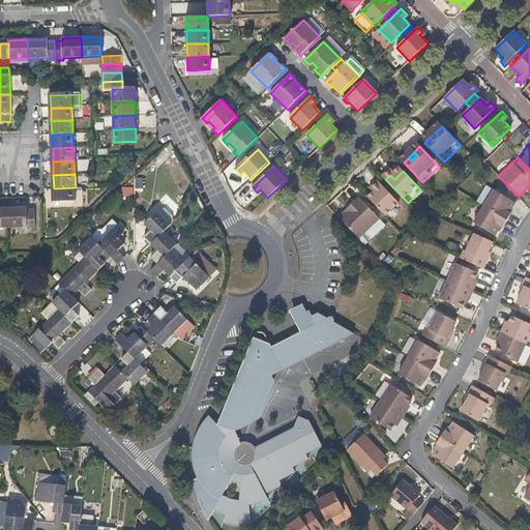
[(76,201),(76,187),(54,188),(54,202),(76,201)]
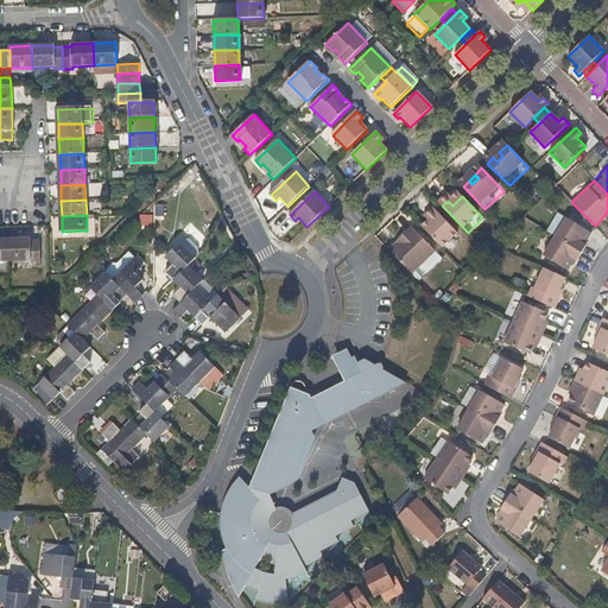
[(584,238),(589,230),(565,215),(552,235),(580,252),(584,245),(582,244),(584,238)]
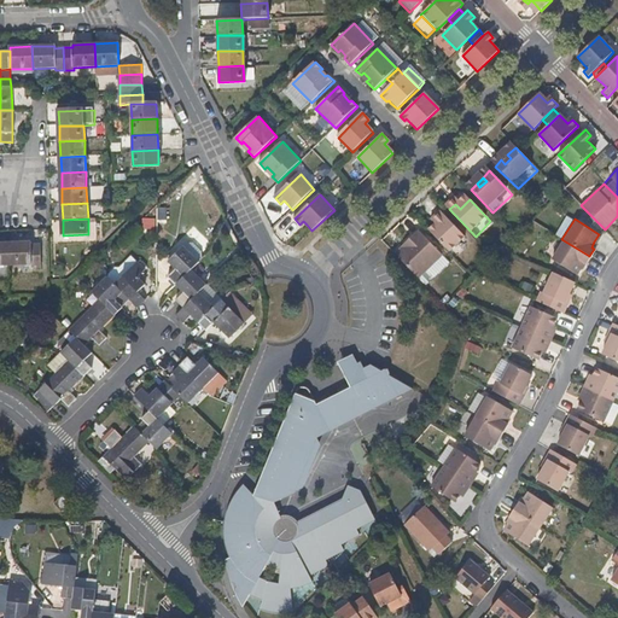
[(471,243),(448,220),(442,227),(438,229),(433,225),(429,231),(437,239),(455,258),(471,243)]
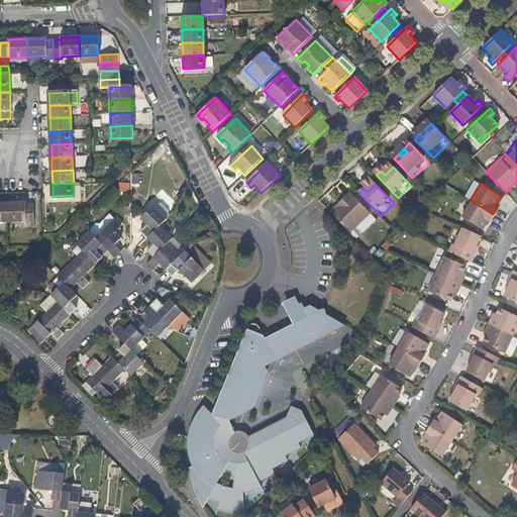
[(375,218),(353,197),(342,208),(346,212),(342,214),(339,211),(334,216),(347,231),(354,237),(375,218)]
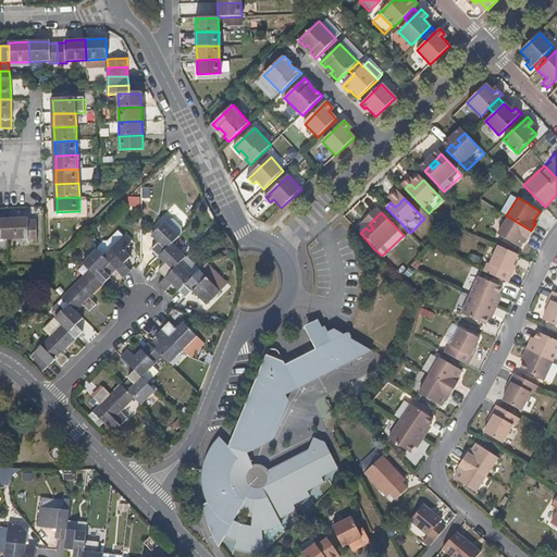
[(531,231),(506,215),(496,233),(518,246),(521,240),(524,236),(527,237),(531,231)]
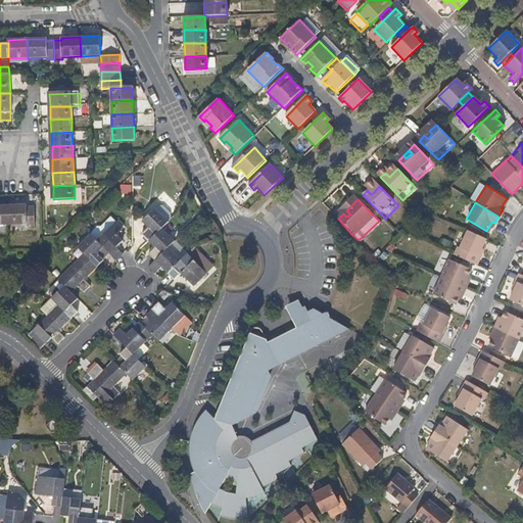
[(37,226),(36,206),(28,207),(28,204),(8,205),(9,209),(9,224),(28,224),(29,226),(37,226)]
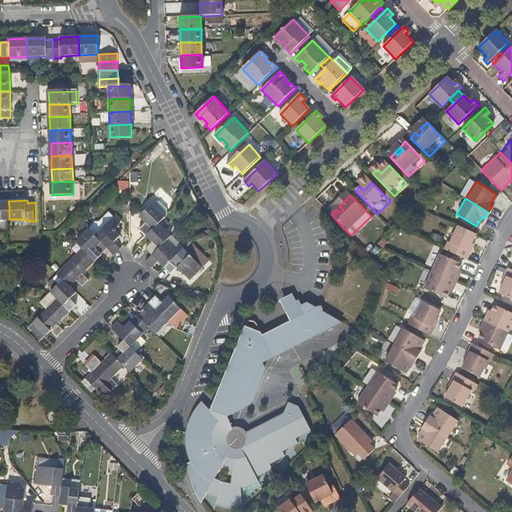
[(151,205),(164,218),(169,212),(157,200),(151,205)]
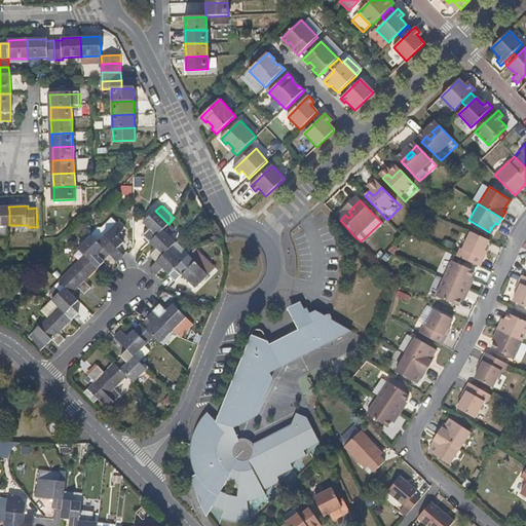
[(0,225),(9,225),(9,211),(8,207),(0,207),(0,225)]
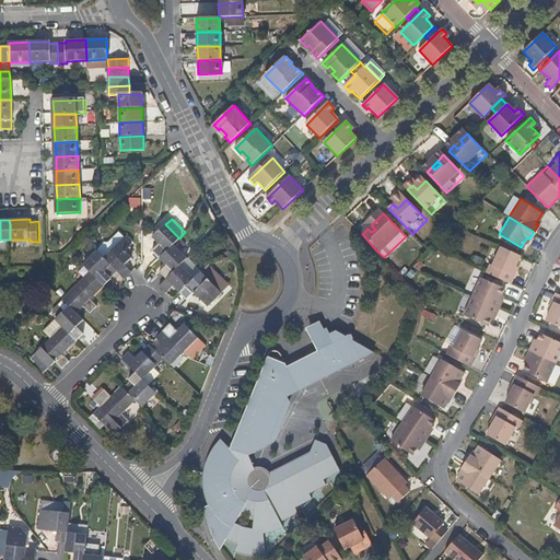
[(173,245),(179,238),(165,224),(152,237),(159,245),(152,252),(159,259),(172,245),(173,245)]
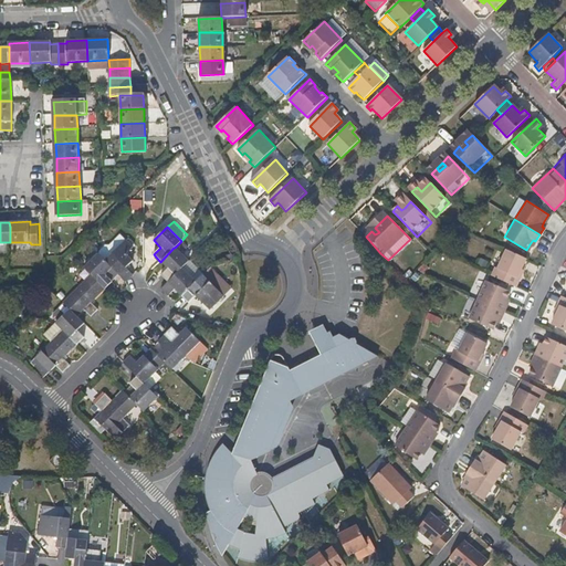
[(134,261),(127,253),(134,248),(127,240),(105,261),(113,268),(126,281),(133,274),(127,268),(134,261)]
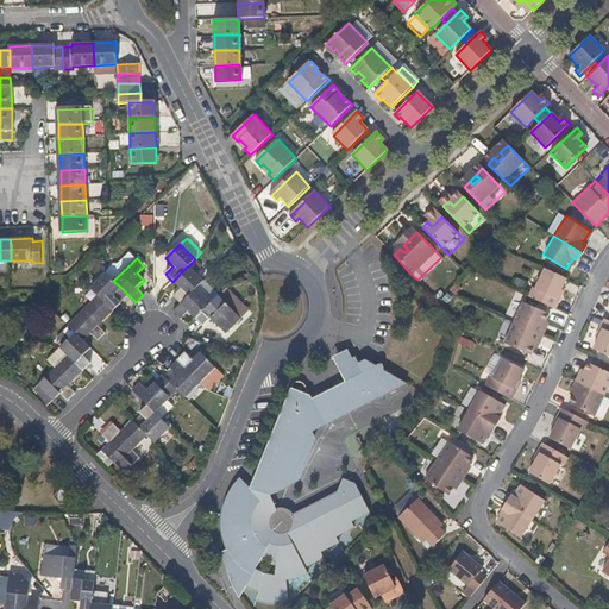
[(203,282),(187,267),(173,282),(180,290),(173,297),(181,305),(196,289),(203,282)]
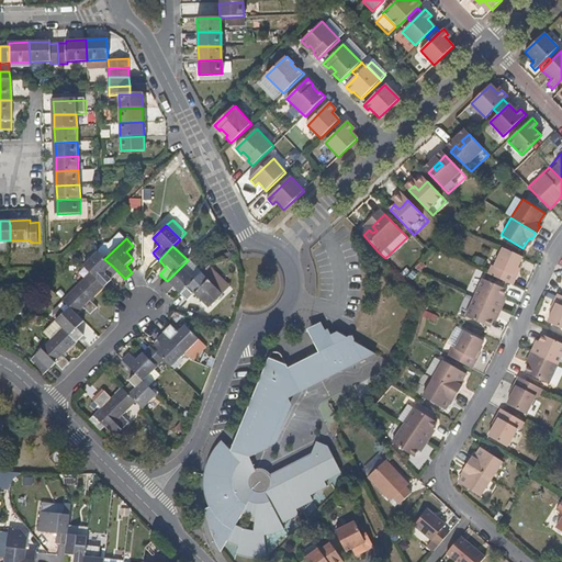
[(521,257),(501,248),(499,251),(515,268),(517,268),(519,265),(521,257)]
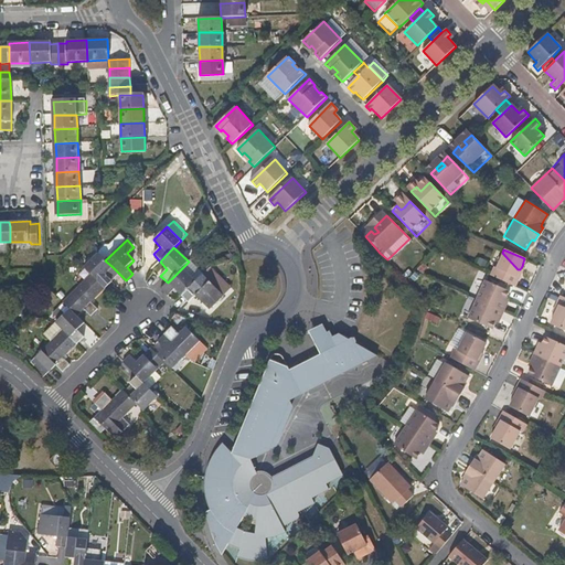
[(105,260),(98,253),(84,267),(91,274),(104,288),(112,281),(105,275),(113,267),(105,260)]
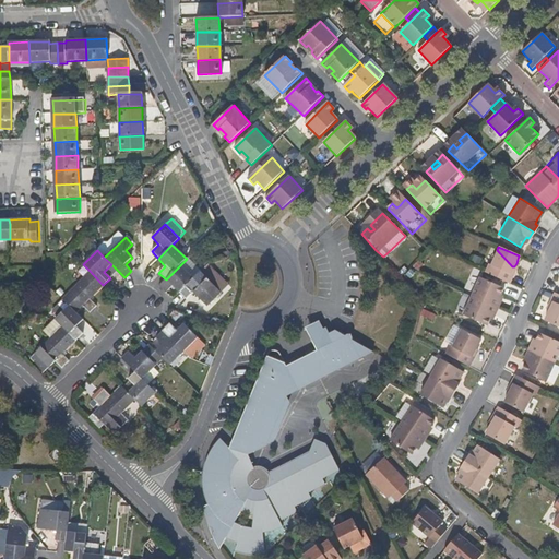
[(511,274),(514,266),(512,266),(497,250),(489,266),(496,273),(504,281),(510,283),(513,275),(511,274)]
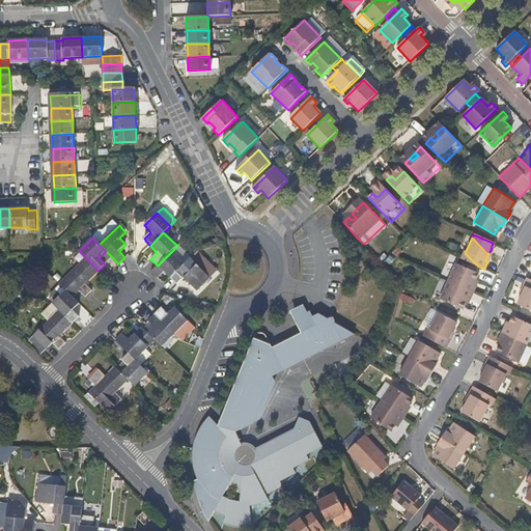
[(184,266),(171,252),(158,266),(150,273),(154,277),(158,279),(164,273),(170,279),(184,266)]
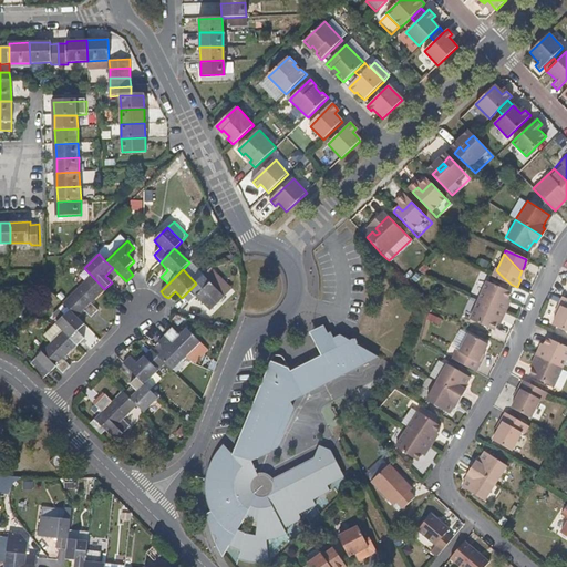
[(503,277),(496,270),(493,276),(512,285),(503,277)]
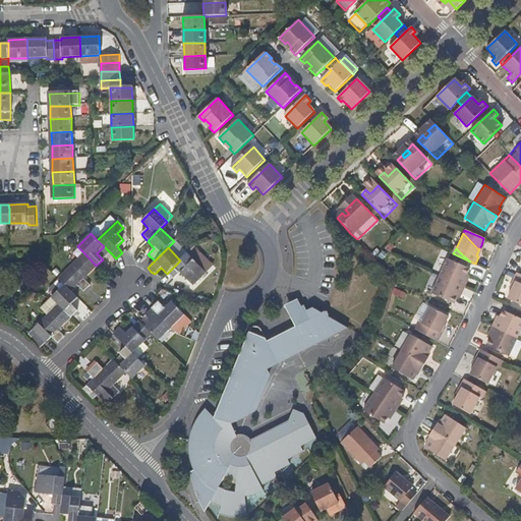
[(82,279),(96,266),(83,252),(58,279),(64,285),(70,291),(76,286),(83,291),(90,285),(82,279)]
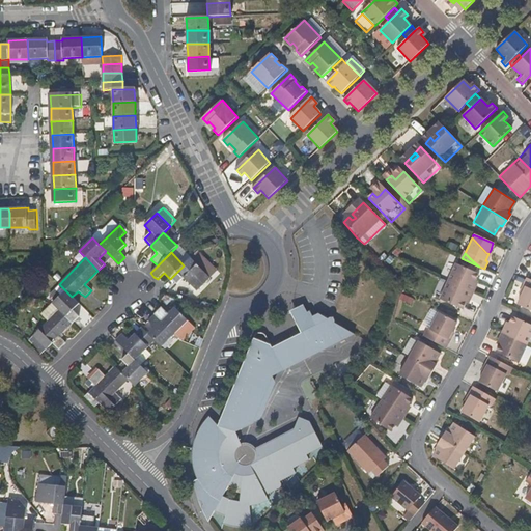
[(210,277),(190,258),(184,266),(170,279),(176,285),(184,279),(196,290),(210,277)]
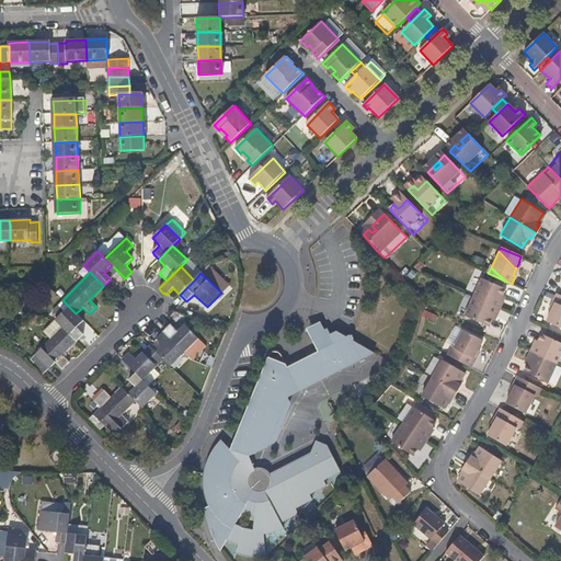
[(502,296),(505,288),(482,278),(473,297),(496,307),(502,296)]
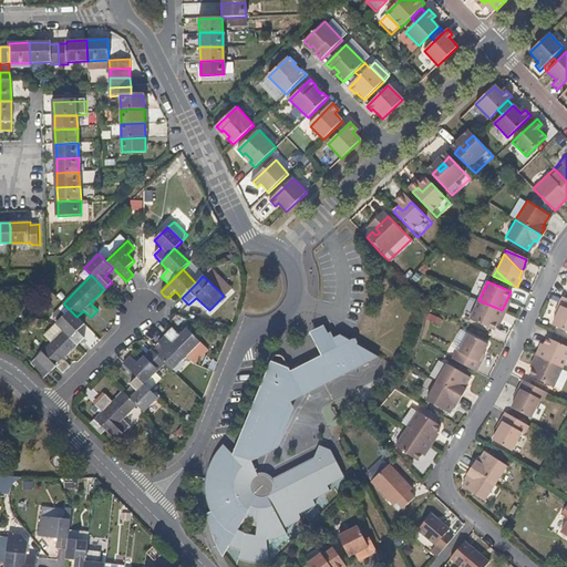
[(566,299),(563,297),(558,307),(560,308),(557,316),(553,326),(566,332),(566,299)]
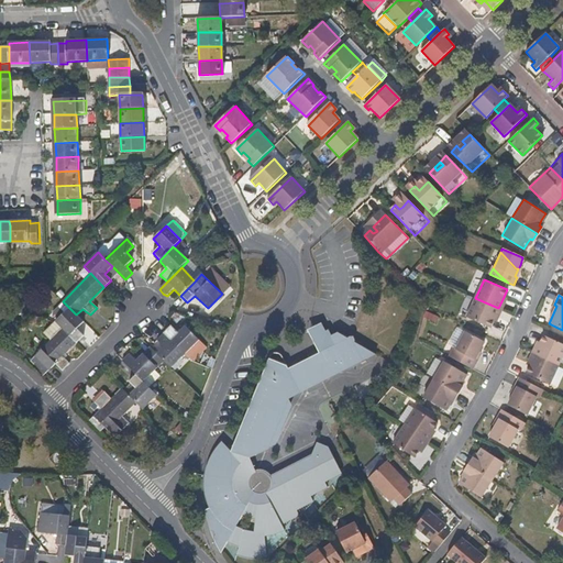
[(503,310),(508,299),(504,297),(498,308),(503,310)]
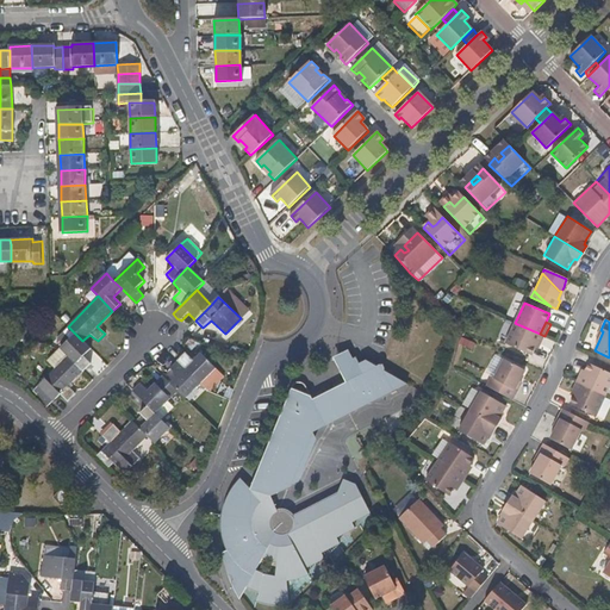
[(534,346),(540,334),(515,323),(505,343),(530,354),(534,346)]
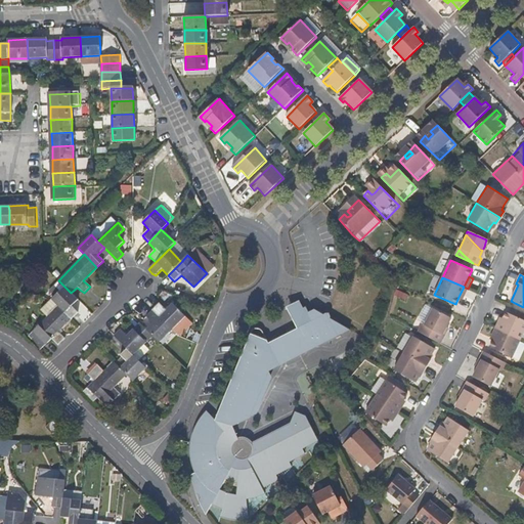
[(71,293),(64,287),(51,300),(57,306),(70,319),(77,312),(71,306),(78,299),(71,293)]
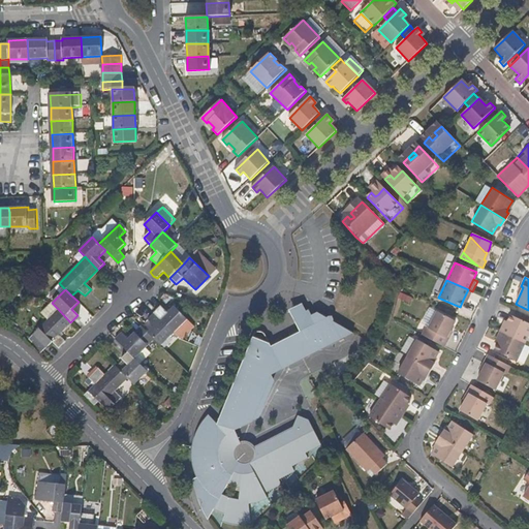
[(467,302),(472,291),(468,289),(463,300),(467,302)]
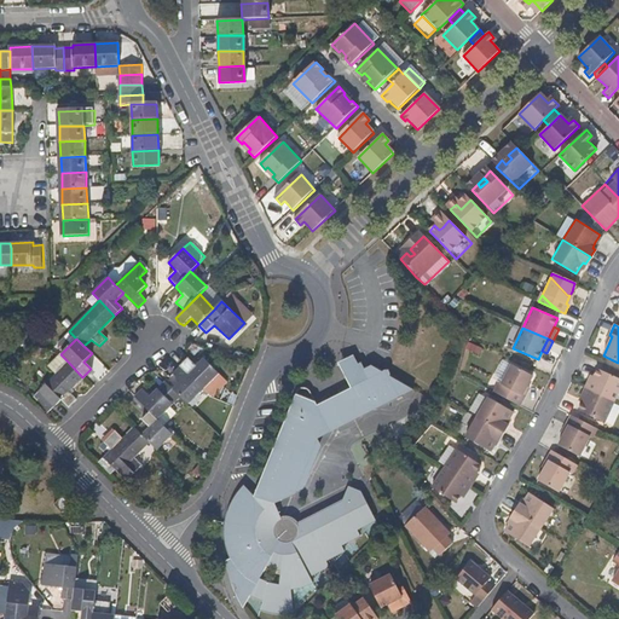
[(202,389),(219,375),(203,359),(196,366),(189,359),(180,366),(202,389)]
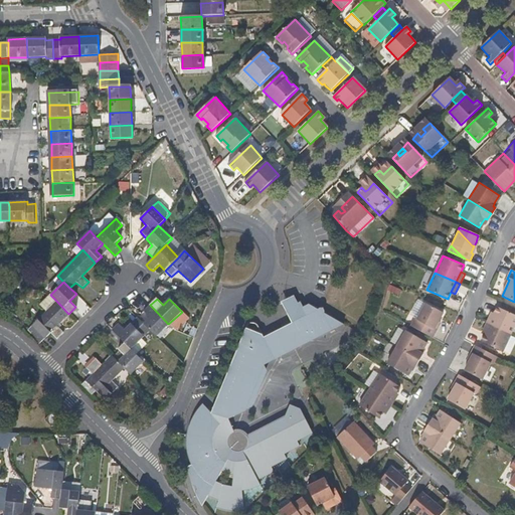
[(56,326),(68,314),(56,301),(46,311),(24,332),(26,334),(37,345),(50,332),(57,340),(63,333),(56,326)]
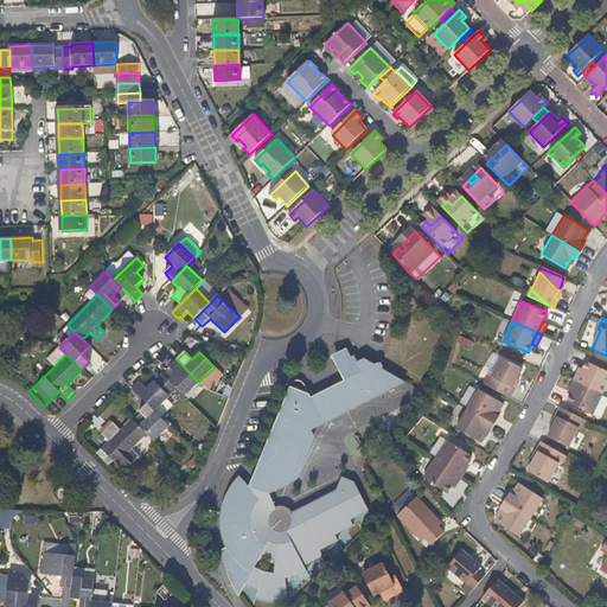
[(403,384),(383,372),(383,368),(382,365),(378,365),(375,366),(365,362),(358,364),(360,369),(357,370),(352,360),(351,359),(347,356),(343,356),(340,356),(338,359),(336,363),(337,368),(343,379),(345,384),(352,400),(371,391),(375,397),(403,384)]
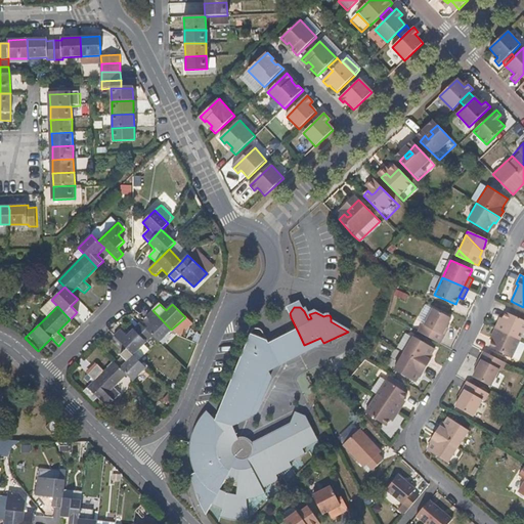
[(446,326),(450,317),(432,308),(423,326),(420,332),(439,343),(443,335),(442,335),(446,326)]
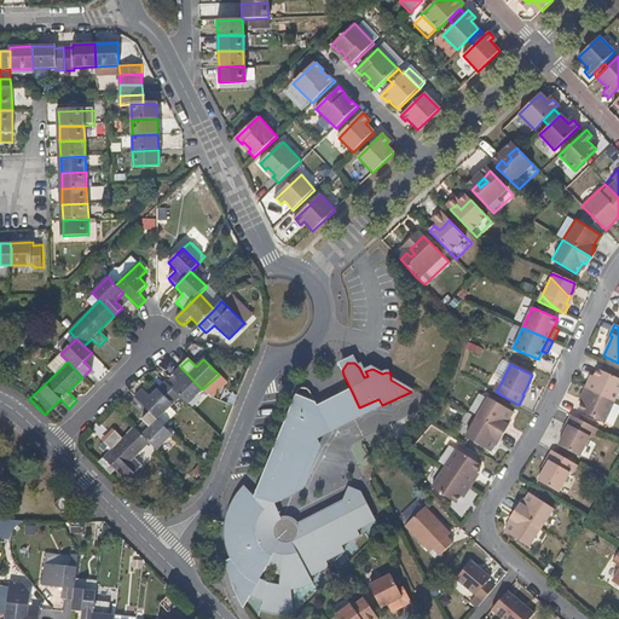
[(187,405),(202,389),(180,366),(172,376),(180,383),(173,391),(180,398),(187,405)]
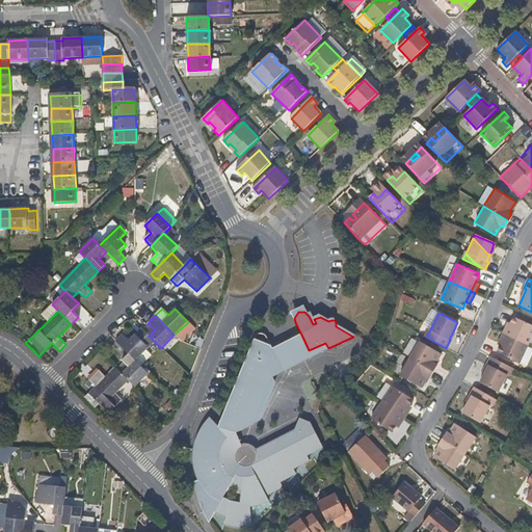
[(531,336),(531,325),(513,318),(510,324),(505,336),(512,338),(528,345),(531,336)]
